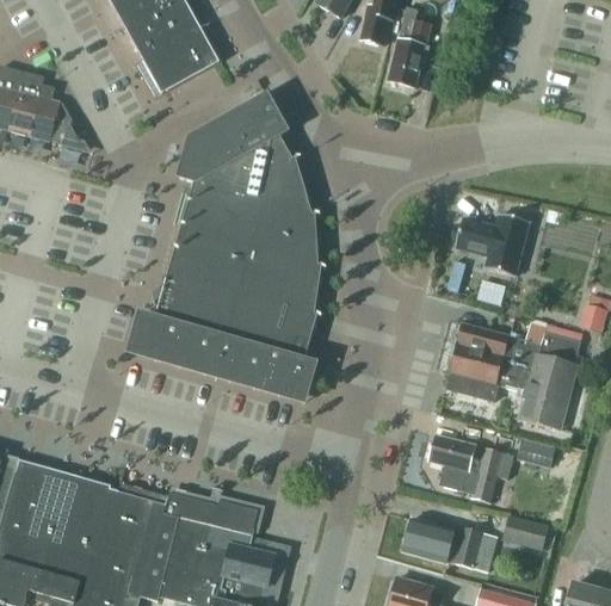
[(106,0),(160,94),(222,60),(187,0),(106,0)]
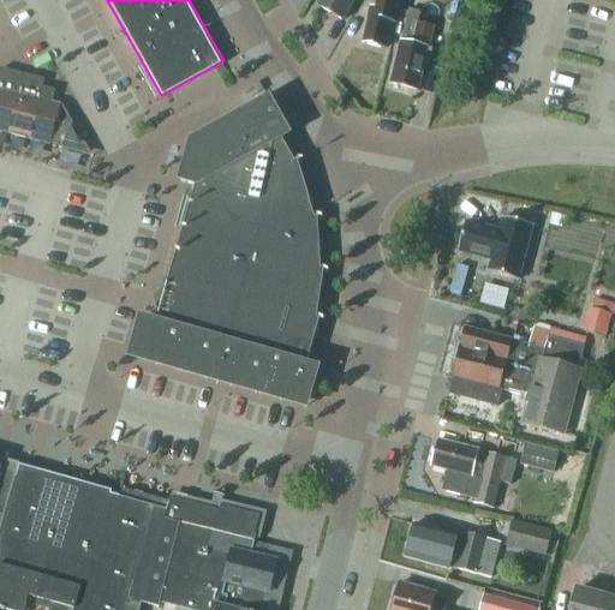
[(318,0),(318,1),(344,17),(352,0),(318,0)]
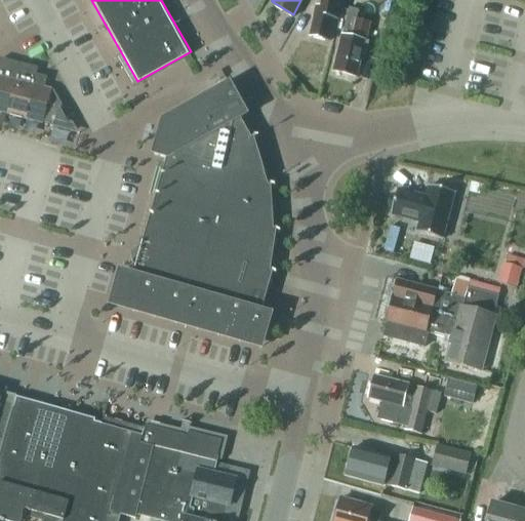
[(315,12),(310,33),(328,37),(333,17),(338,18),(341,0),(321,0),(321,3),(316,2),(313,12),(315,12)]
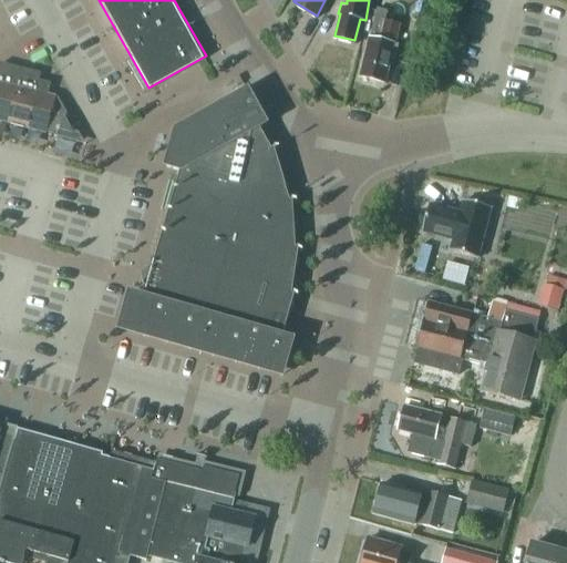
[(362,72),(387,79),(392,54),(397,55),(400,40),(397,39),(401,20),(387,17),(389,6),(378,3),(371,33),(362,72)]
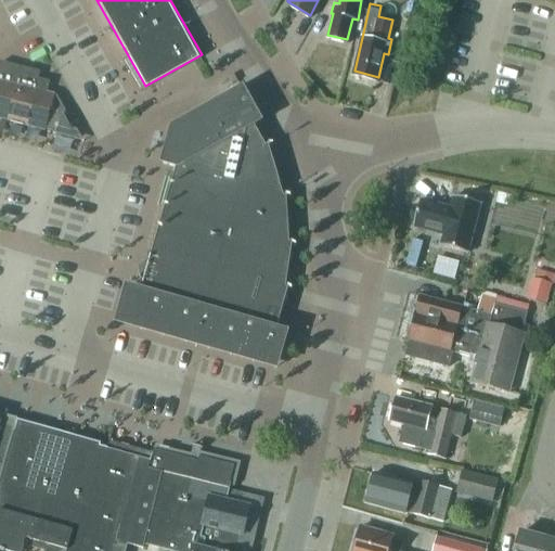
[(0,116),(44,128),(46,126),(53,128),(52,130),(75,137),(79,135),(57,93),(54,92),(54,91),(47,89),(50,79),(39,76),(40,69),(1,59),(0,63),(0,116)]
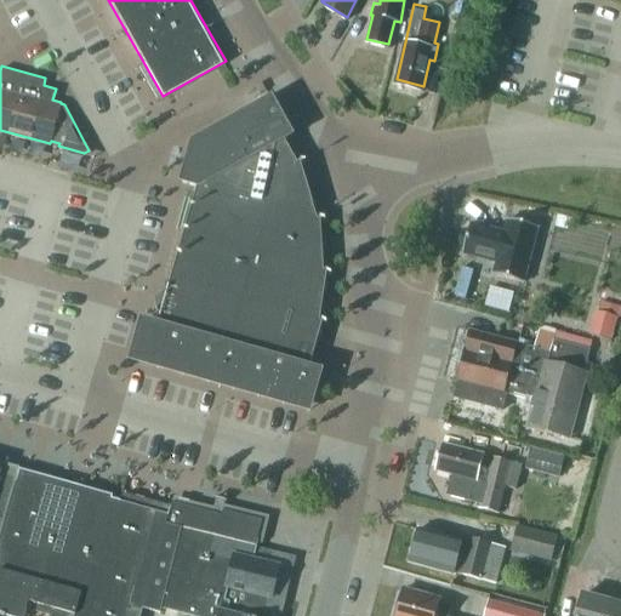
[(309,366),(324,318),(320,317),(328,268),(324,268),(320,216),(317,216),(301,159),(297,160),(284,137),(292,132),(272,96),(193,140),(182,180),(198,183),(167,287),(161,289),(157,294),(154,300),(157,306),(161,311),(158,324),(142,351),(301,395),(306,378),(311,380),(315,380),(319,376),(318,371),(314,368),(309,366)]
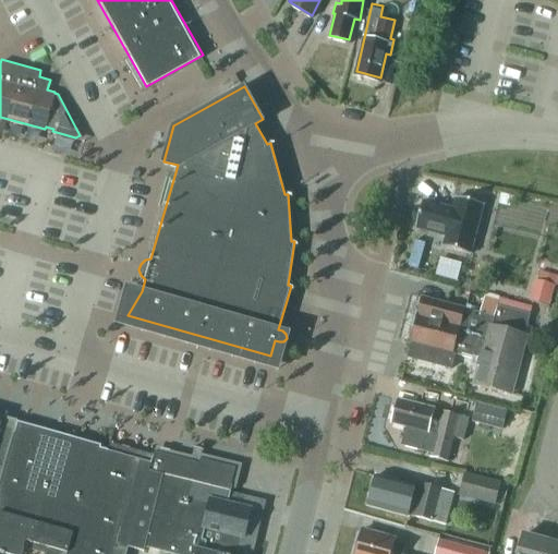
[(422,200),(415,225),(448,235),(446,244),(470,252),(484,202),(453,194),(450,207),(422,200)]
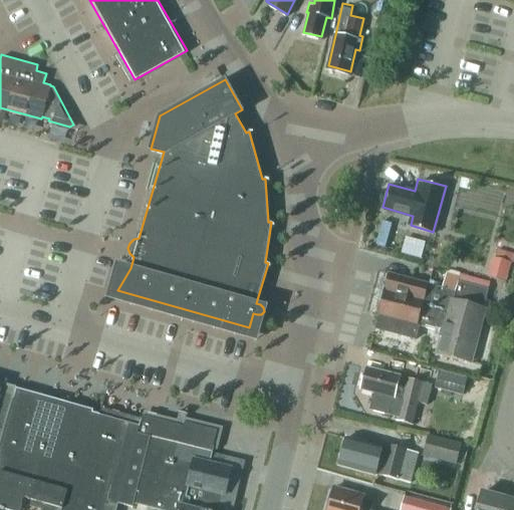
[(495,255),(505,258),(508,248),(498,245),(495,255)]
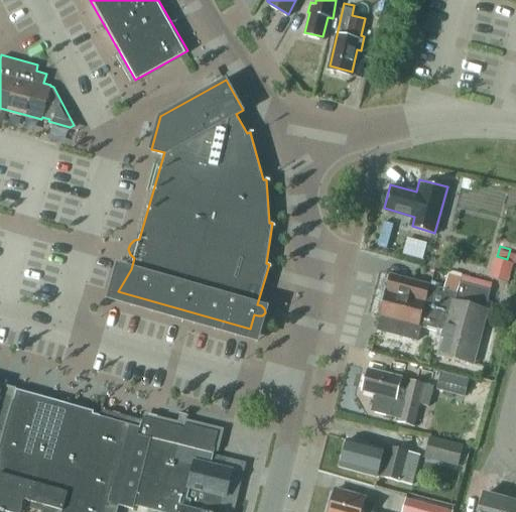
[(513,260),(507,259),(497,256),(492,275),(508,279),(513,260)]
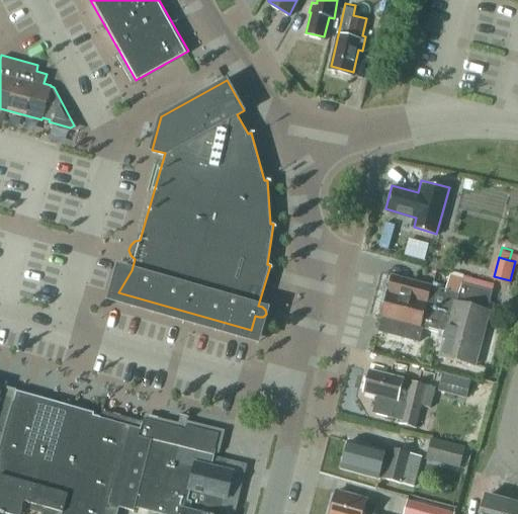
[(457,290),(391,272),(379,315),(380,315),(377,328),(416,338),(419,325),(446,332),(441,354),(472,362),(493,288),(460,279),(457,290)]
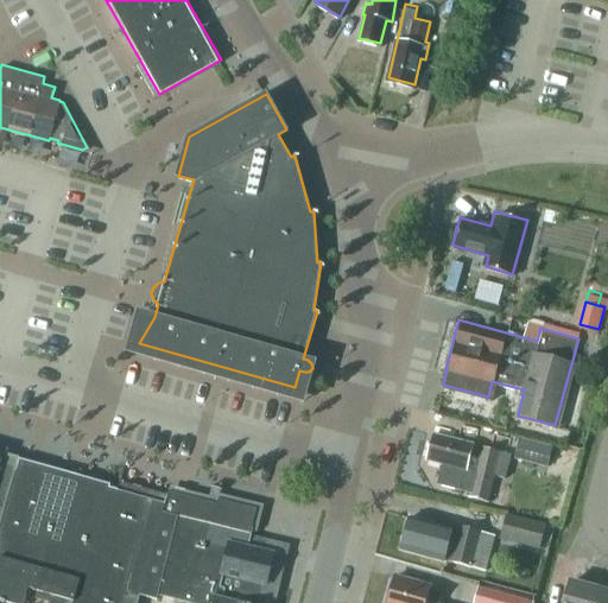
[(505,475),(511,451),(482,444),(473,442),(434,431),(426,457),(443,461),(437,481),(461,487),(462,486),(470,488),(469,494),(487,499),(494,473),(505,475)]
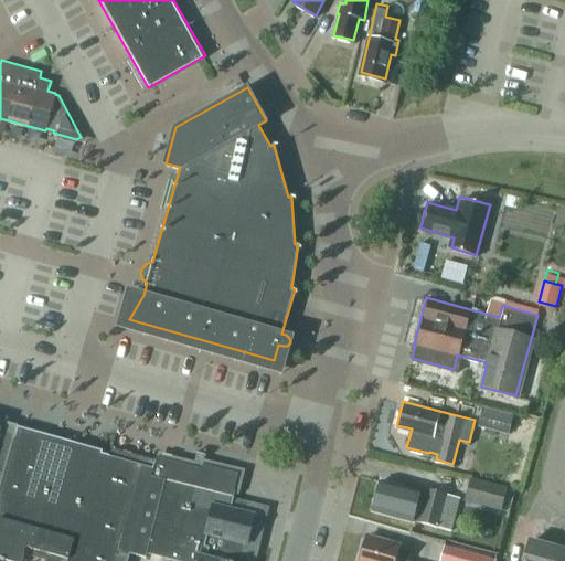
[(479,422),(505,430),(510,412),(483,405),(479,422)]
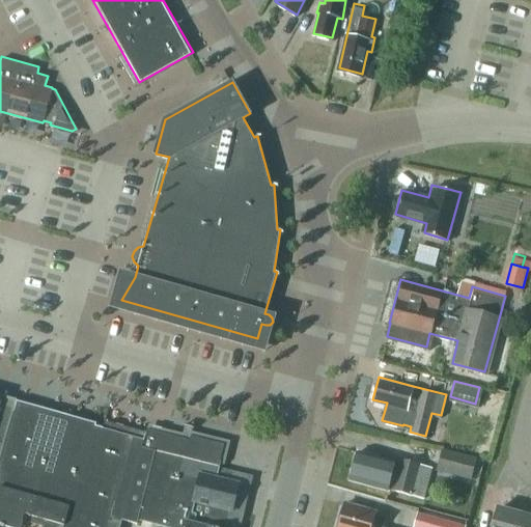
[(0,392),(0,453),(16,398),(16,397),(0,392)]
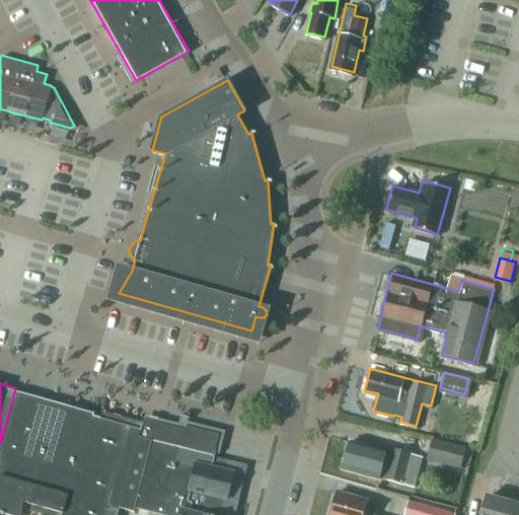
[(16,389),(0,447),(0,494),(0,511),(0,512),(0,513),(0,514),(20,514),(23,507),(24,501),(45,507),(43,512),(42,514),(116,514),(119,505),(141,428),(142,425),(132,422),(131,425),(120,422),(121,419),(114,417),(113,420),(100,416),(93,414),(94,412),(16,389)]
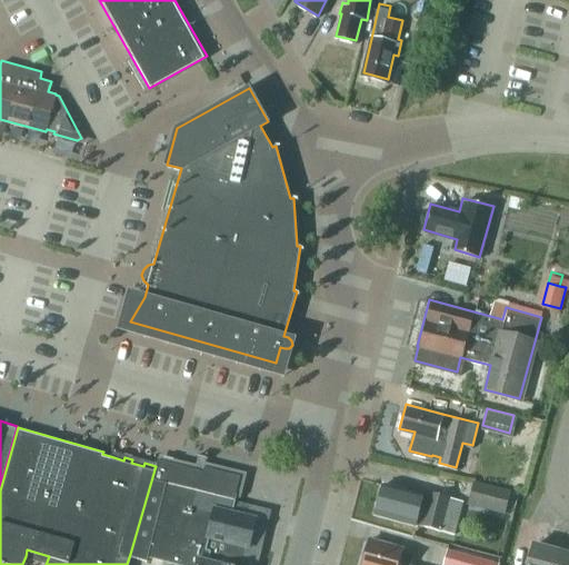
[(155,469),(130,554),(147,558),(148,554),(179,562),(191,564),(226,564),(228,556),(245,561),(256,516),(231,509),(235,498),(236,494),(236,492),(240,474),(203,465),(202,469),(158,458),(157,461),(156,466),(155,469)]
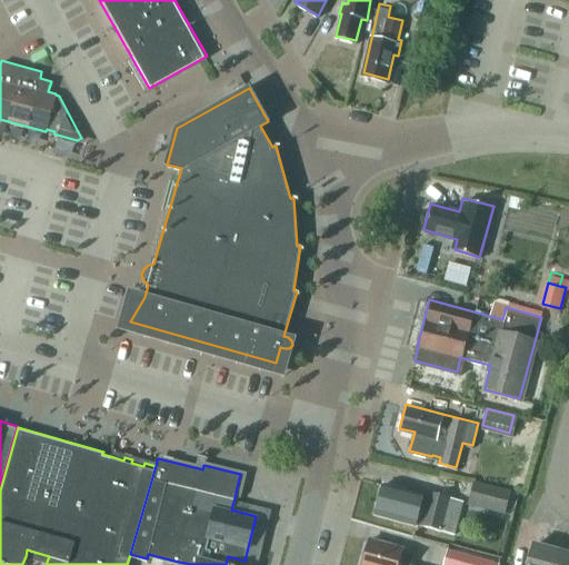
[(469,494),(510,505),(513,491),(473,479),(469,494)]
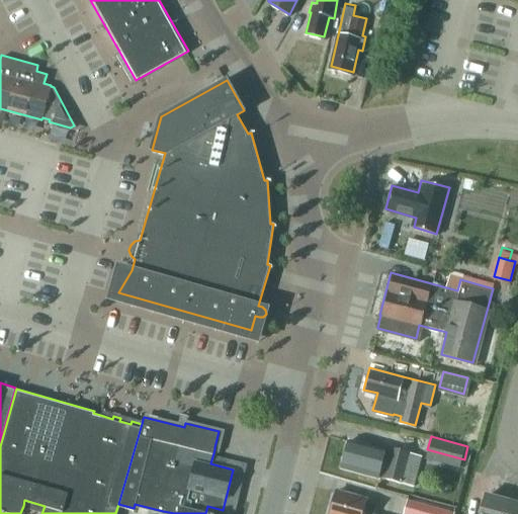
[(421,453),(402,449),(392,446),(390,453),(384,452),(385,446),(371,442),(370,444),(349,438),(341,466),(378,476),(379,475),(383,476),(402,481),(413,484),(421,453)]
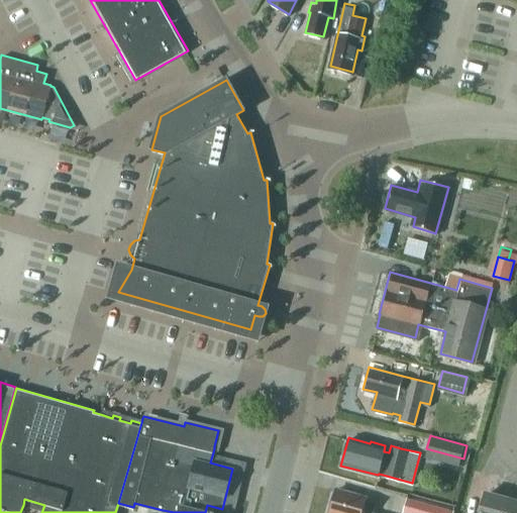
[(380,512),(373,511),(376,499),(367,496),(335,487),(328,512),(380,512)]
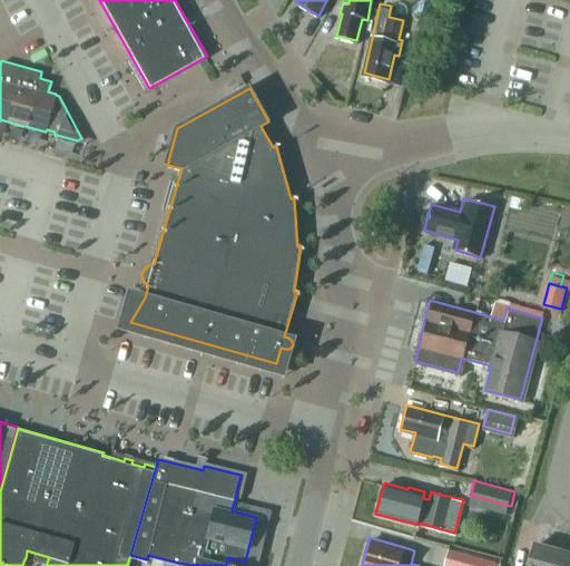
[(556,565),(560,550),(534,543),(528,565),(556,565)]
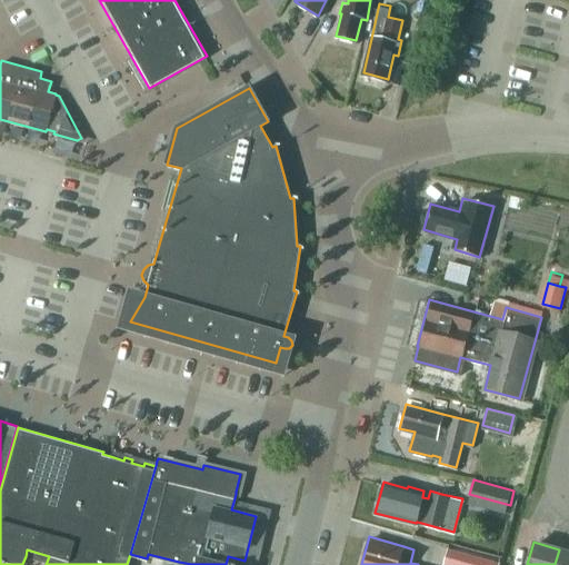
[(497,564),(499,562),(447,547),(442,564),(443,564),(497,564)]
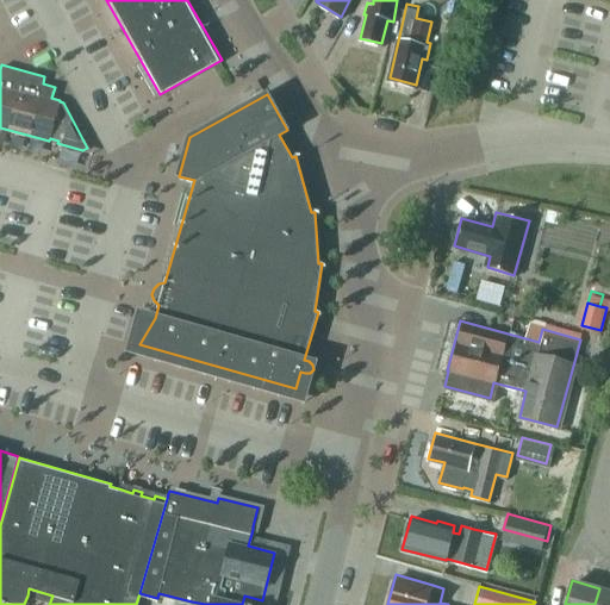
[(609,604),(609,590),(599,588),(595,604),(609,604)]
